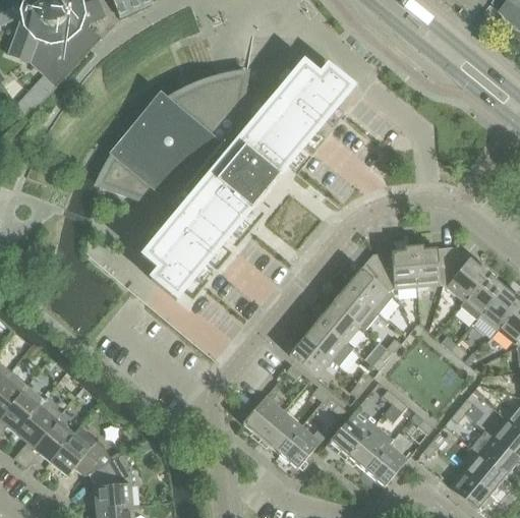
[(6,0),(0,3),(0,25),(17,18),(20,20),(8,53),(32,61),(45,75),(17,106),(26,118),(56,85),(101,37),(85,23),(106,14),(99,0),(91,0),(89,1),(68,6),(64,0),(6,0)]
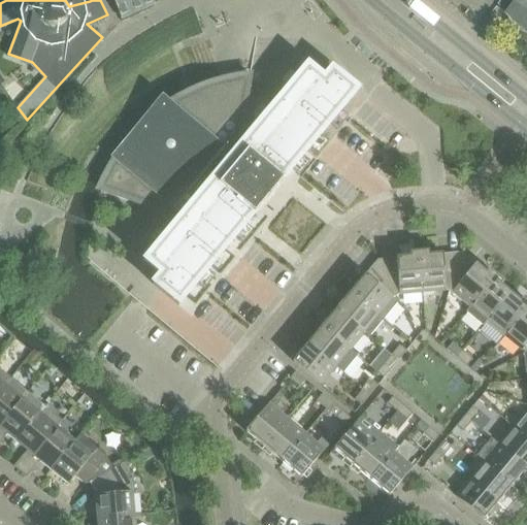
[(114,0),(122,17),(153,3),(152,0),(114,0)]
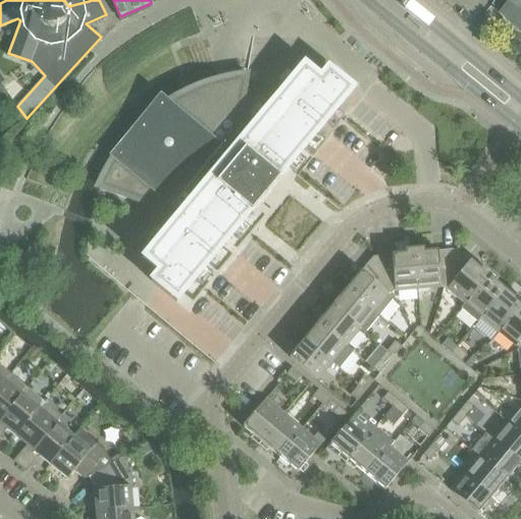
[(503,12),(520,28),(520,0),(497,0),(495,3),(504,11),(503,12)]
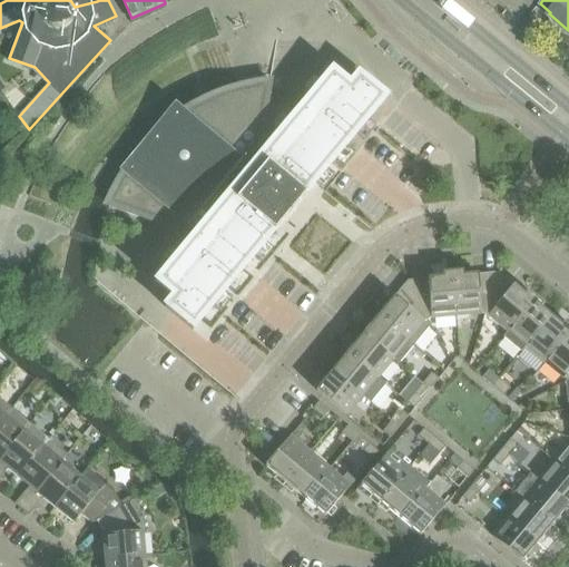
[(110,194),(107,202),(110,203),(159,221),(175,226),(183,218),(197,231),(159,276),(157,280),(159,282),(174,294),(166,304),(194,328),(208,310),(332,162),(386,95),(359,72),(350,82),(342,75),(333,68),(330,70),(301,106),(295,113),(268,97),(270,89),(271,78),(272,72),(263,72),(255,75),(247,76),(241,78),(239,85),(224,89),(217,93),(212,95),(205,97),(203,98),(197,101),(182,110),(173,103),(170,106),(168,109),(166,114),(166,118),(168,120),(164,124),(159,127),(144,144),(129,162),(117,181),(110,194)]
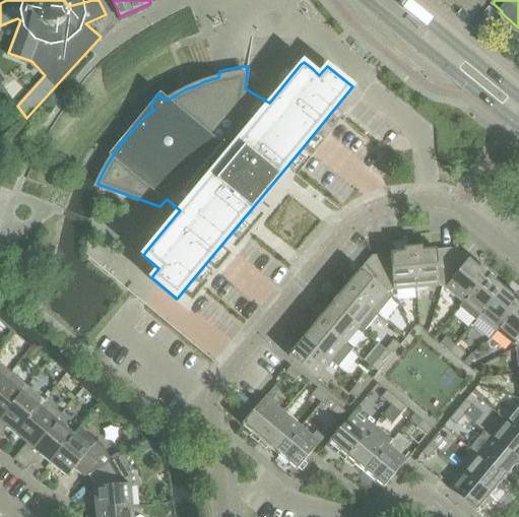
[(440,283),(443,284),(455,246),(414,250),(417,285),(440,283)]
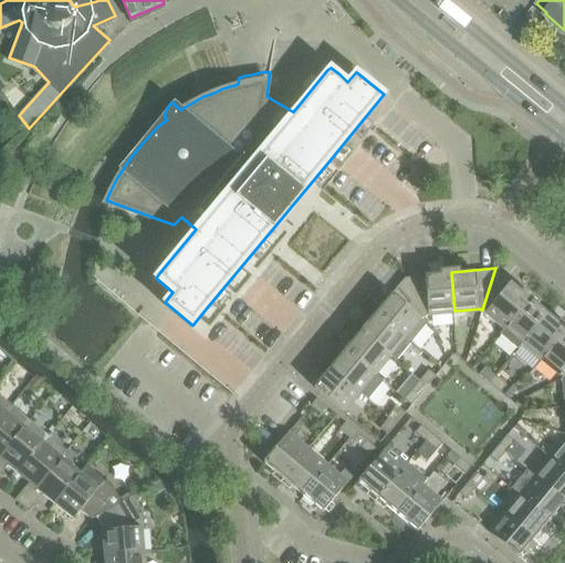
[(485,311),(505,327),(530,296),(495,268),(482,310),(485,311)]
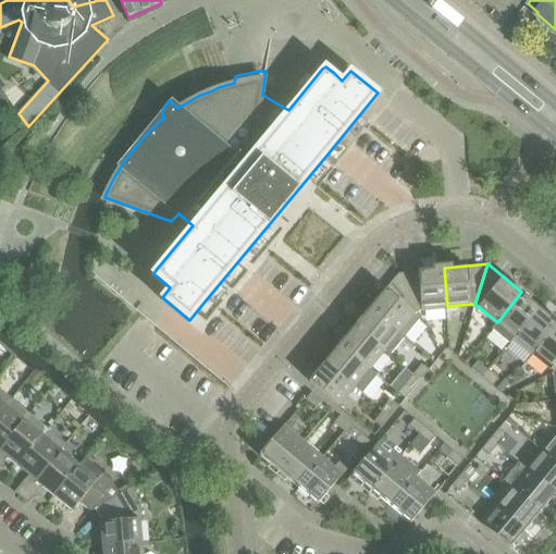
[(423,308),(447,306),(444,268),(399,272),(420,310),(423,308)]
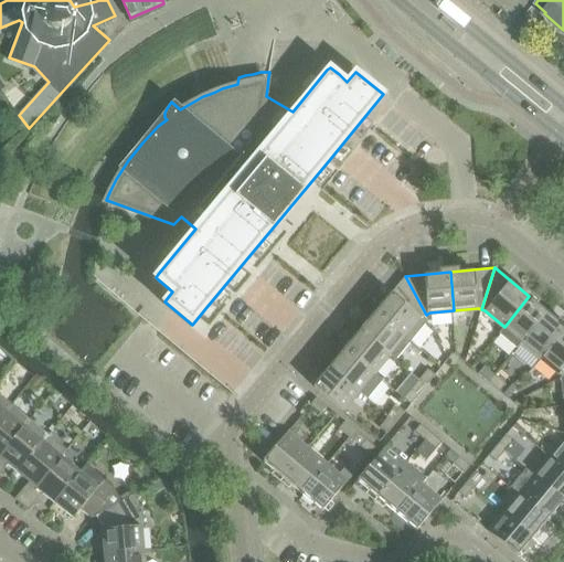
[(423,316),(426,315),(405,276),(376,310),(412,340),(428,321),(423,316)]
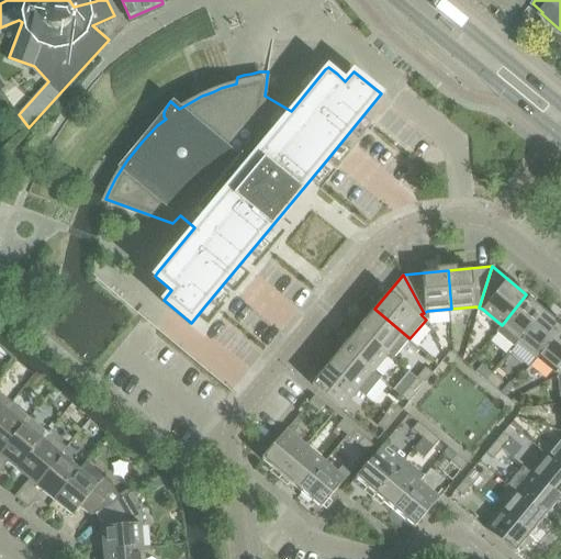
[(515,345),(519,339),(545,310),(526,294),(502,325),(497,330),(515,345)]
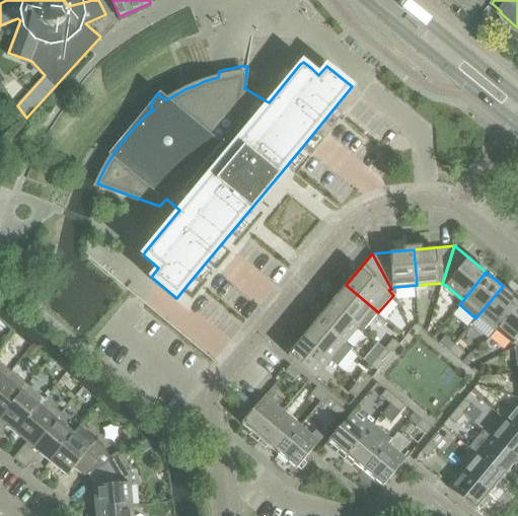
[(364,328),(378,312),(346,285),(331,302),(359,324),(364,328)]
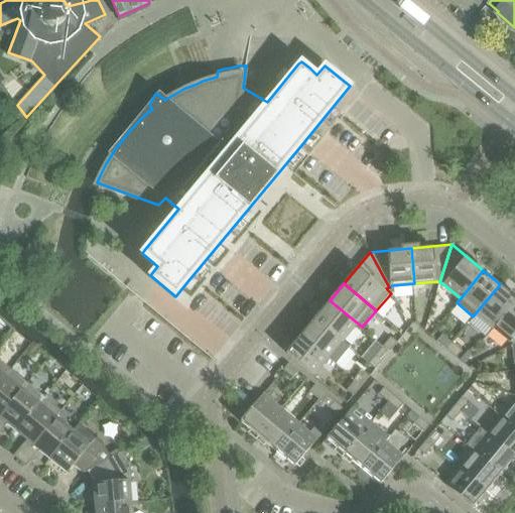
[(477,311),(494,326),(514,299),(514,296),(500,284),(477,311)]
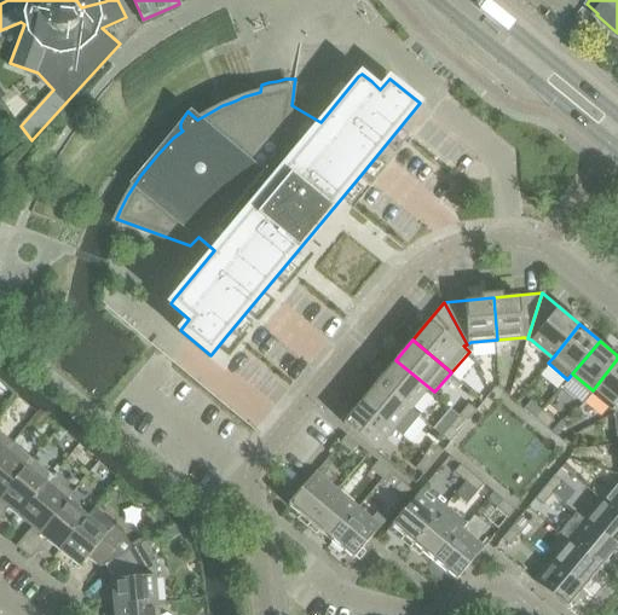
[(613,407),(616,411),(617,410),(617,359),(593,390),(613,407)]
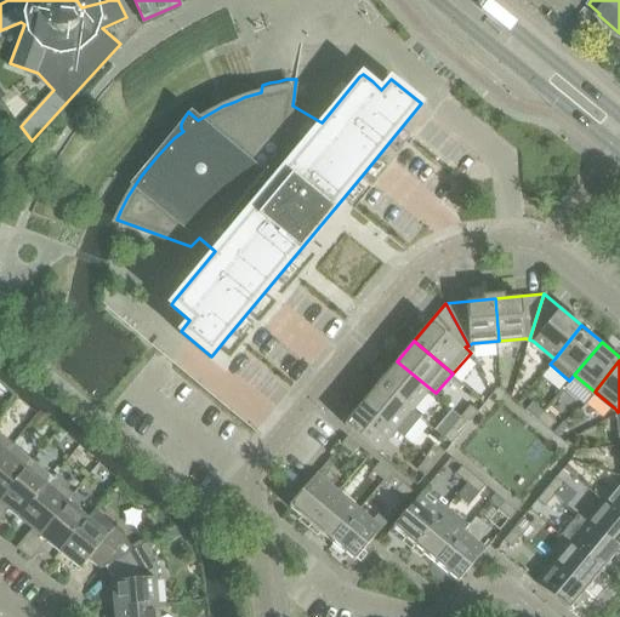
[(414,409),(430,388),(397,361),(380,381),(414,409)]
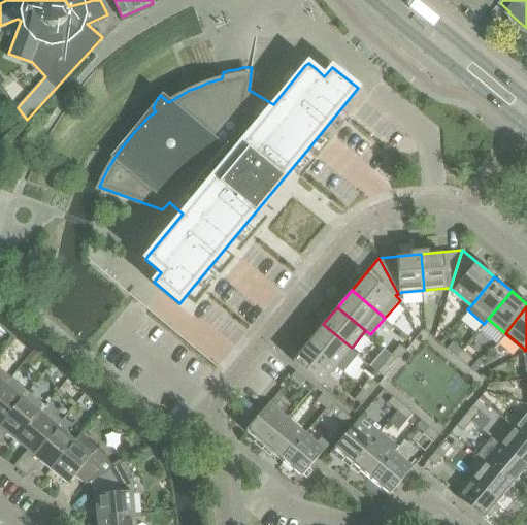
[(358,353),(352,348),(323,324),(308,341),(337,364),(343,370),(358,353)]
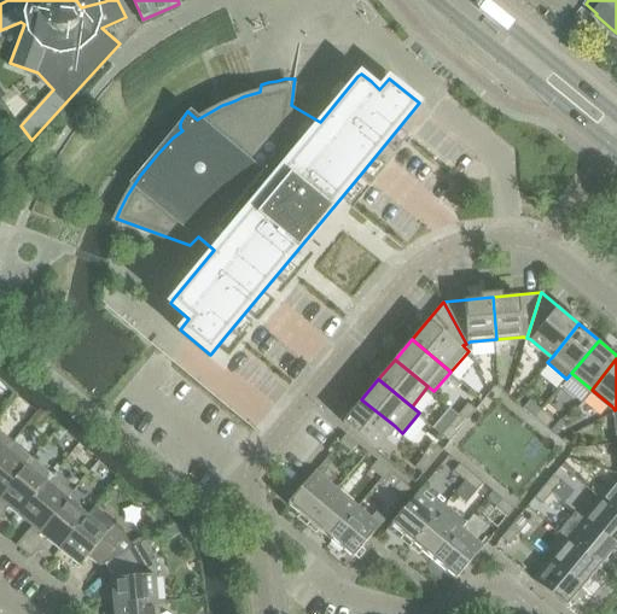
[(531,398),(524,407),(536,416),(543,408),(531,398)]
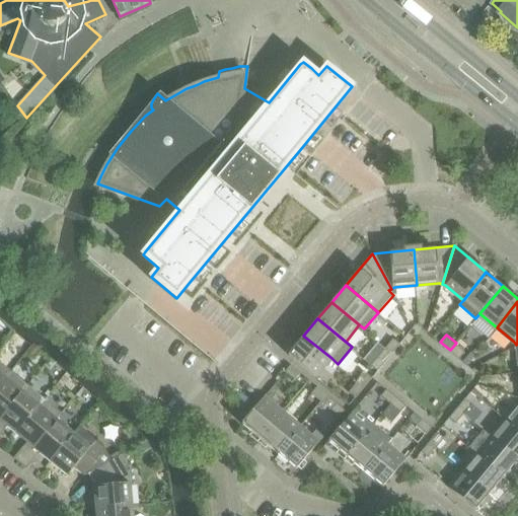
[(316,376),(331,358),(303,336),(289,353),(316,376)]
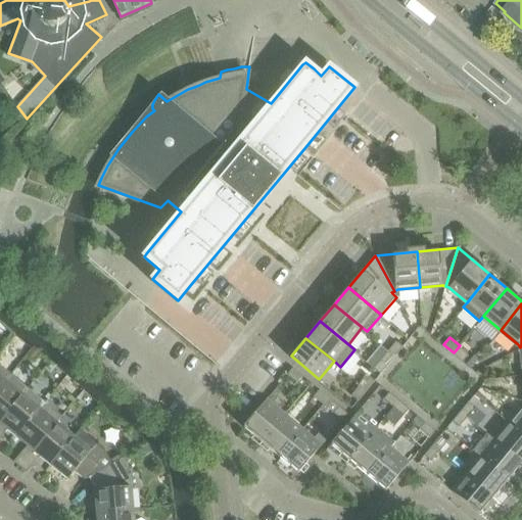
[(396,340),(388,349),(395,356),(402,346),(396,340)]
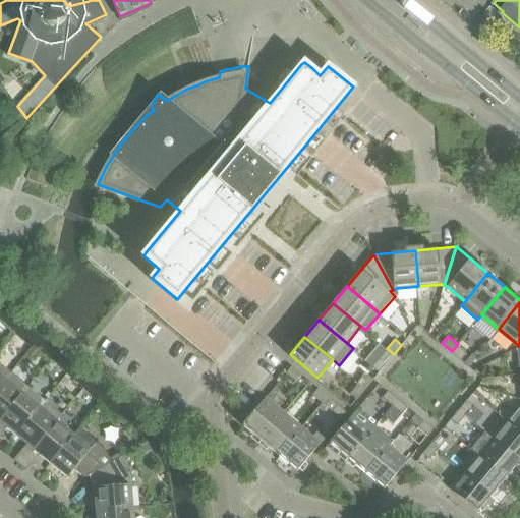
[(34,344),(26,353),(34,359),(41,350),(34,344)]
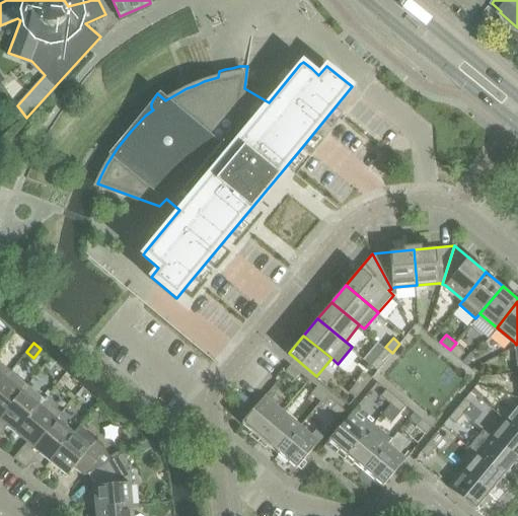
[(466,351),(456,343),(450,350),(460,358),(466,351)]
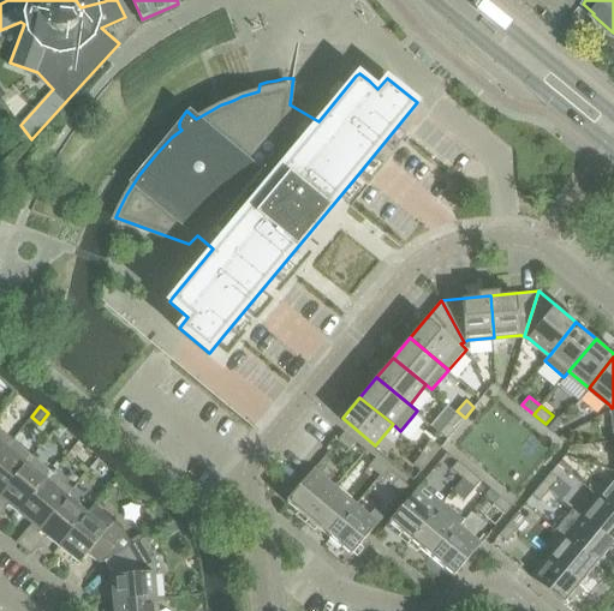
[(454,430),(465,418),(457,411),(446,424),(454,430)]
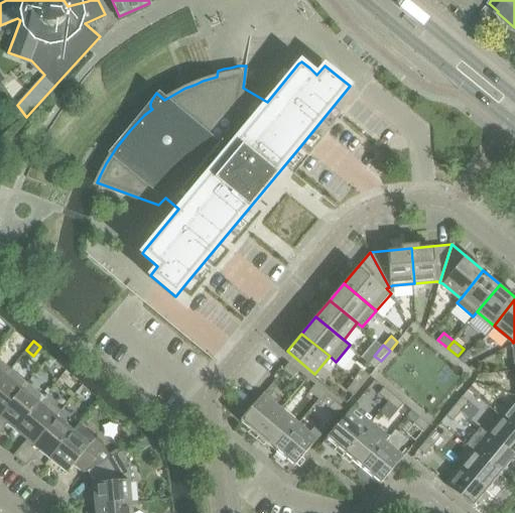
[(469,348),(461,358),(465,361),(473,352),(469,348)]
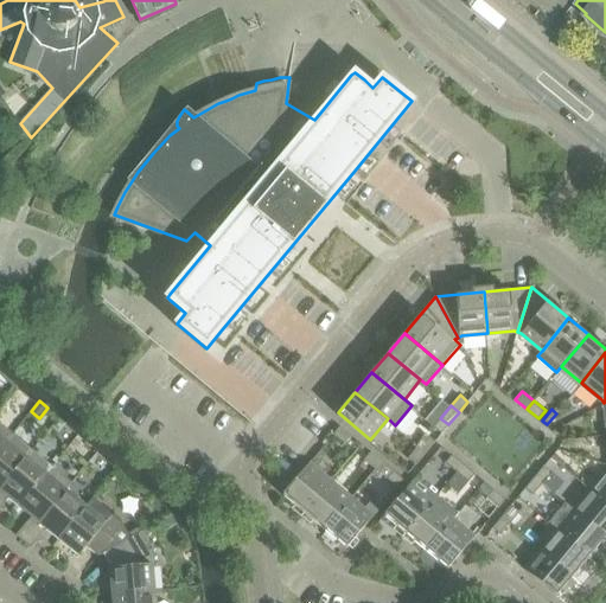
[(59,416),(52,424),(59,430),(67,422),(59,416)]
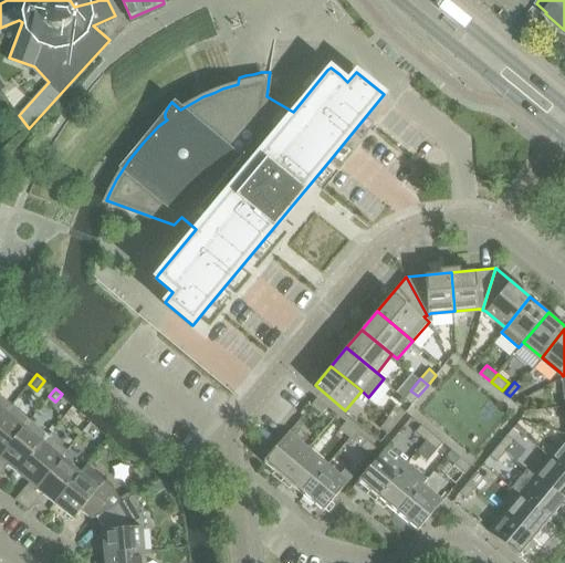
[(0,397),(0,417),(10,406),(0,397)]
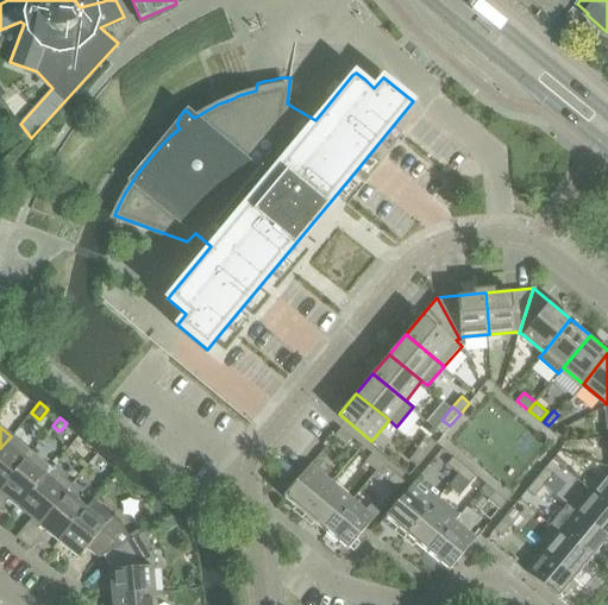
[(346,445),(352,436),(342,427),(334,435),(346,445)]
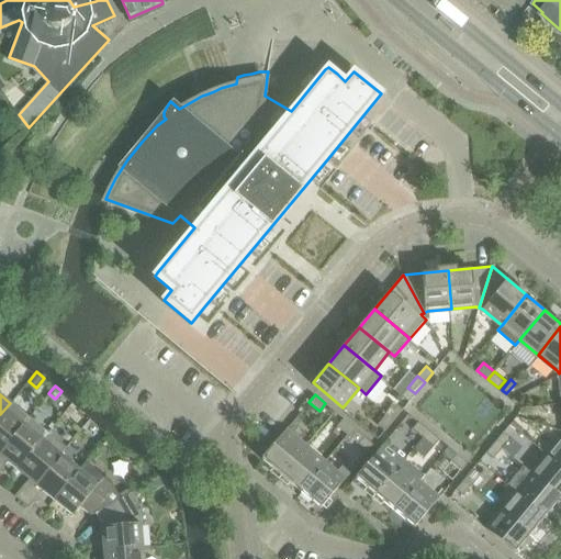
[(395,402),(388,412),(394,418),(403,409),(395,402)]
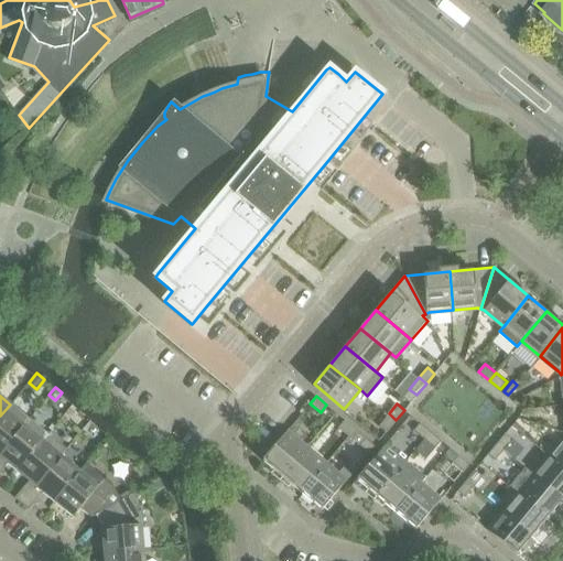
[(0,453),(29,420),(10,405),(0,416),(0,453)]
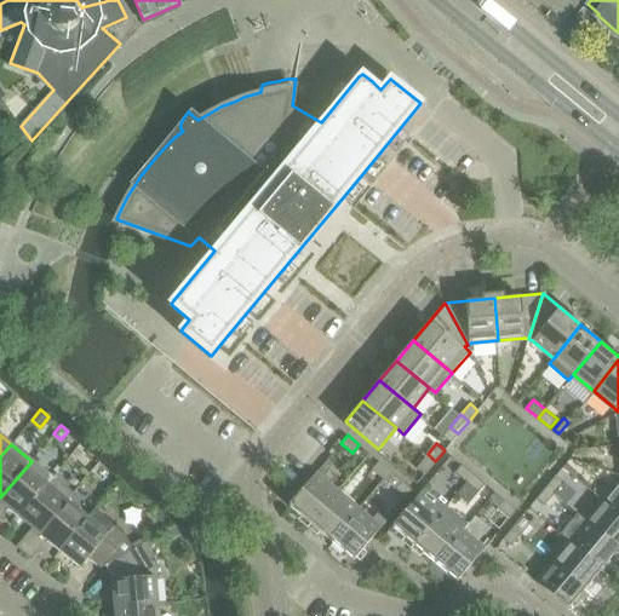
[(424,473),(435,461),(428,454),(417,467),(424,473)]
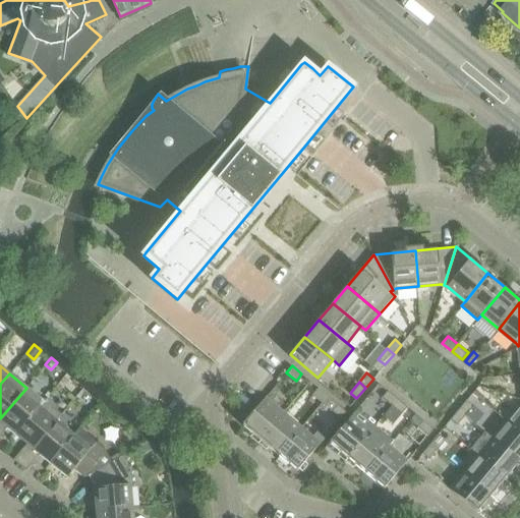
[(0,432),(6,424),(16,434),(43,401),(26,388),(0,418),(0,432)]
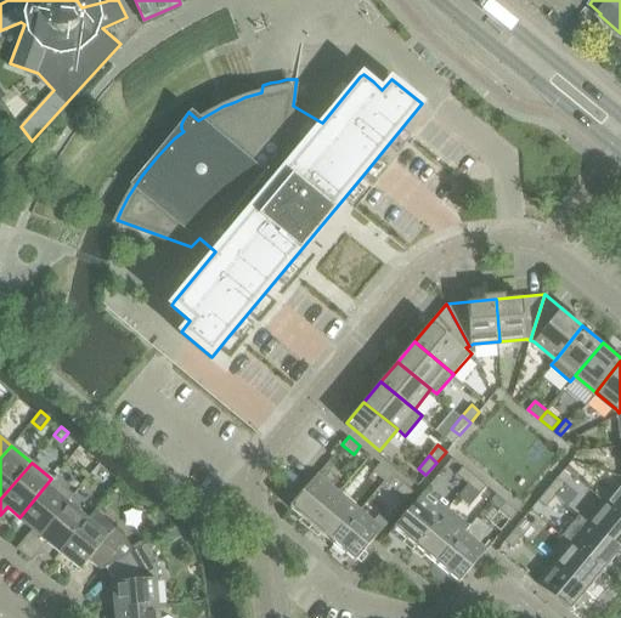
[(373,470),(385,480),(391,471),(380,463),(373,470)]
